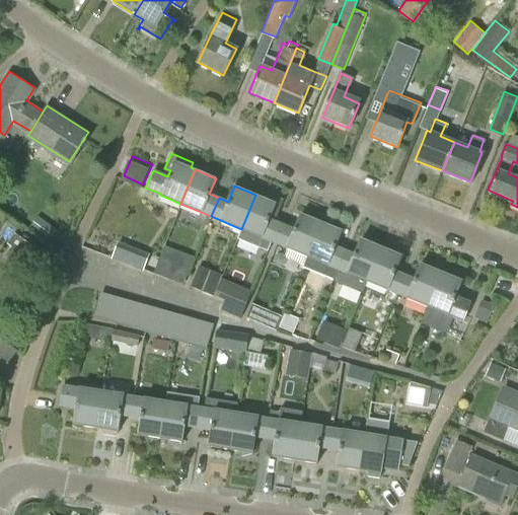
[(255,195),(241,229),(274,242),(281,224),(274,221),(284,198),(264,189),(261,197),(255,195)]
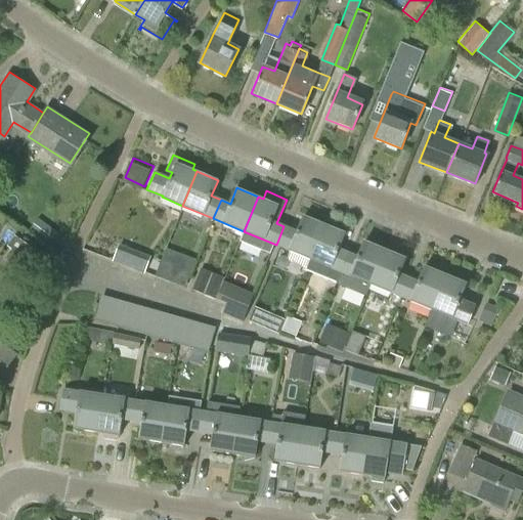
[(284,226),(276,245),(310,259),(324,224),(303,215),(297,231),(284,226)]
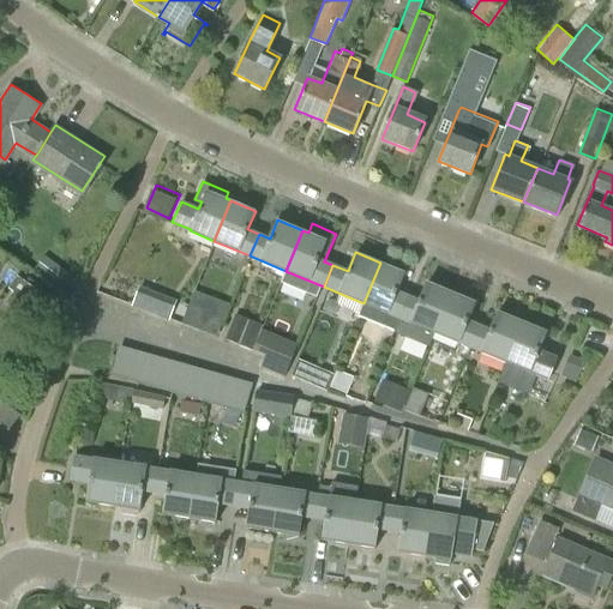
[(364,303),(398,318),(408,295),(396,290),(404,272),(380,263),(364,303)]
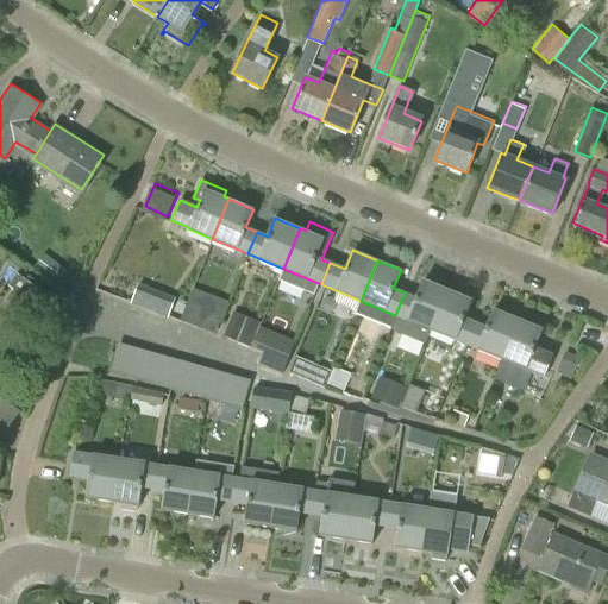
[(18,271),(8,283),(13,288),(5,300),(35,321),(44,308),(35,301),(43,289),(18,271)]
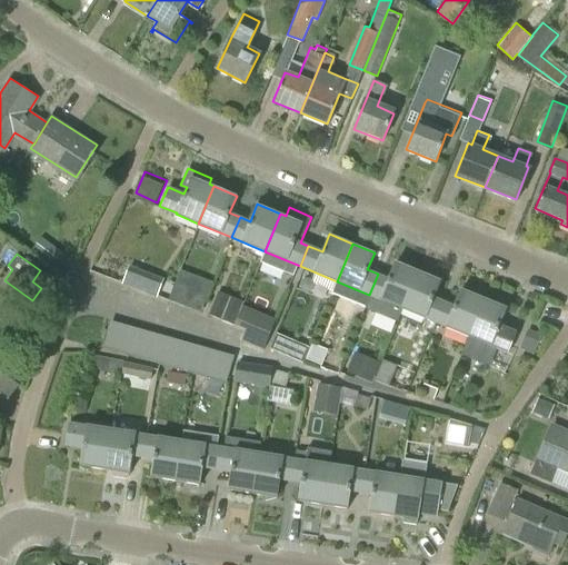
[(369,295),(401,308),(418,270),(395,261),(388,278),(378,274),(369,295)]
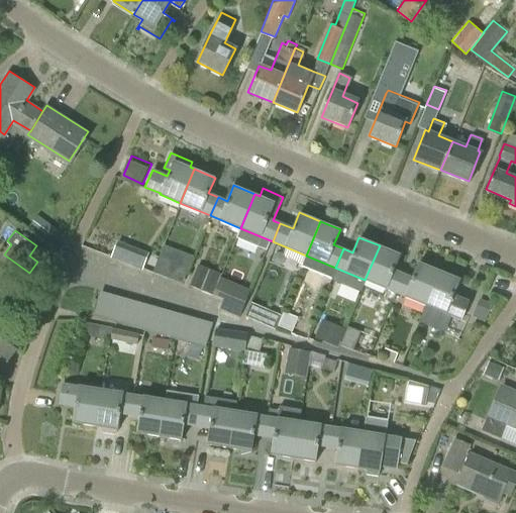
[(149,251),(131,244),(125,260),(143,267),(149,251)]
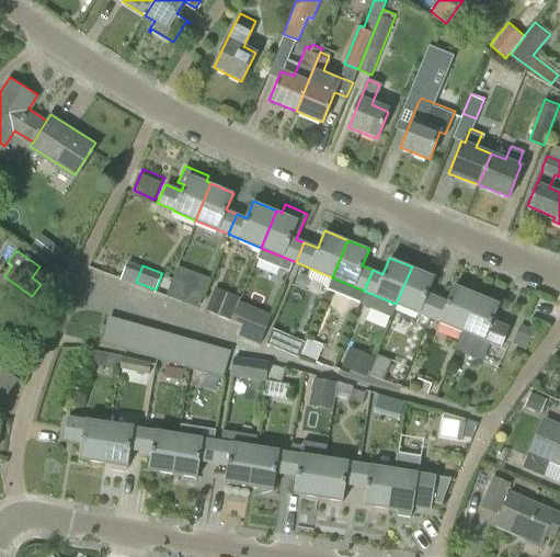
[(396,304),(429,318),(437,297),(426,293),(434,276),(412,266),(396,304)]
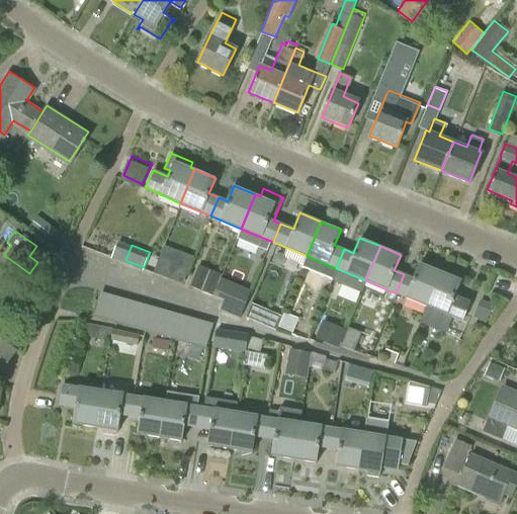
[(161,251),(154,271),(168,276),(175,256),(161,251)]
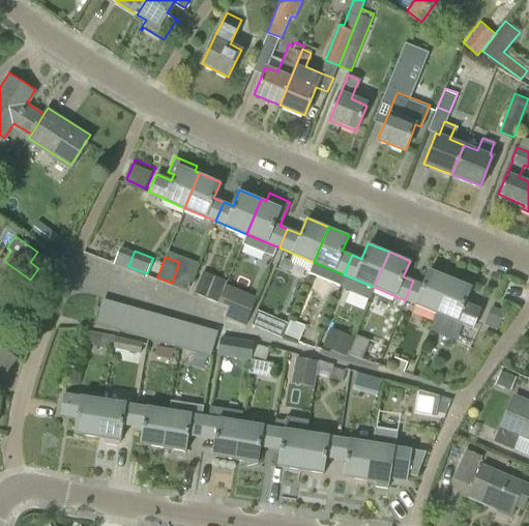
[(405,300),(436,313),(450,278),(429,268),(421,285),(413,281),(405,300)]
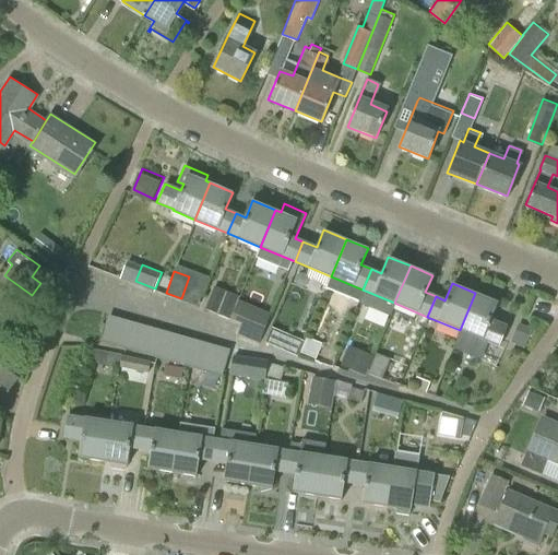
[(240,294),(214,284),(205,307),(230,317),(240,294)]
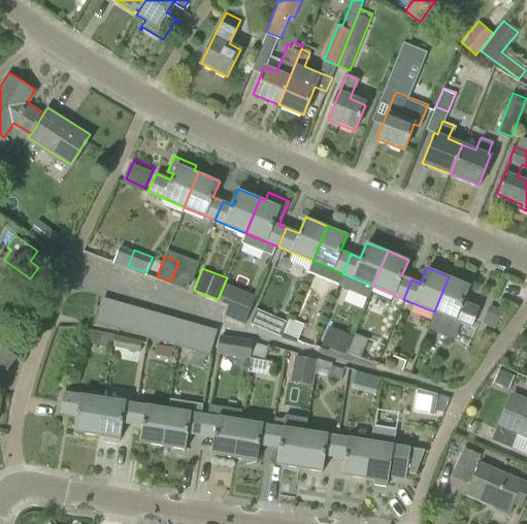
[(449,276),(434,312),(455,321),(456,319),(470,325),(478,307),(463,301),(469,285),(449,276)]
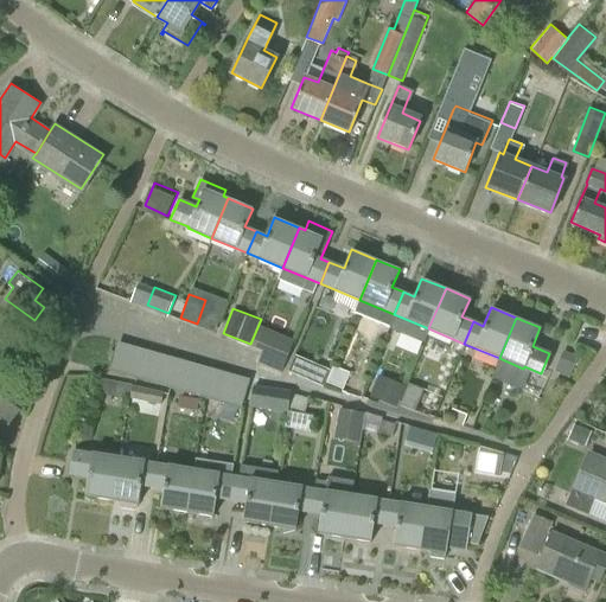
[(259,360),(282,370),(292,346),(268,337),(259,360)]
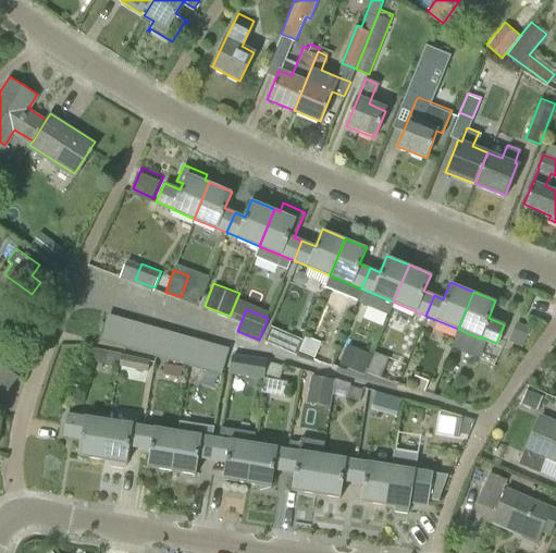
[(101,340),(114,343),(122,316),(108,311),(101,340)]
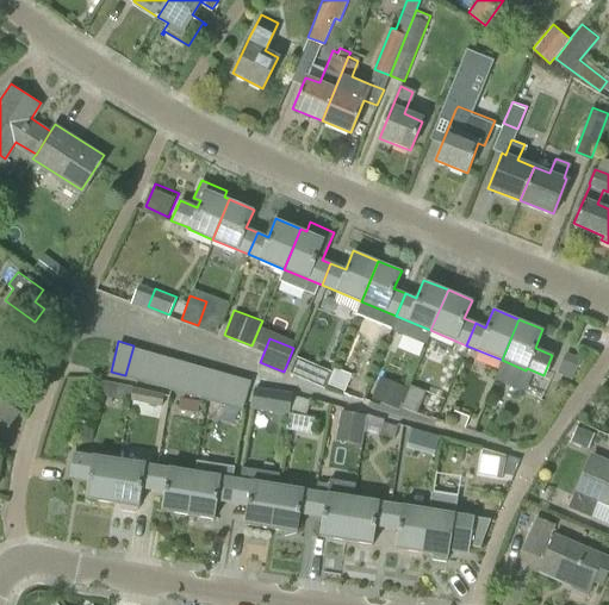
[(125,375),(140,379),(148,349),(134,345),(125,375)]
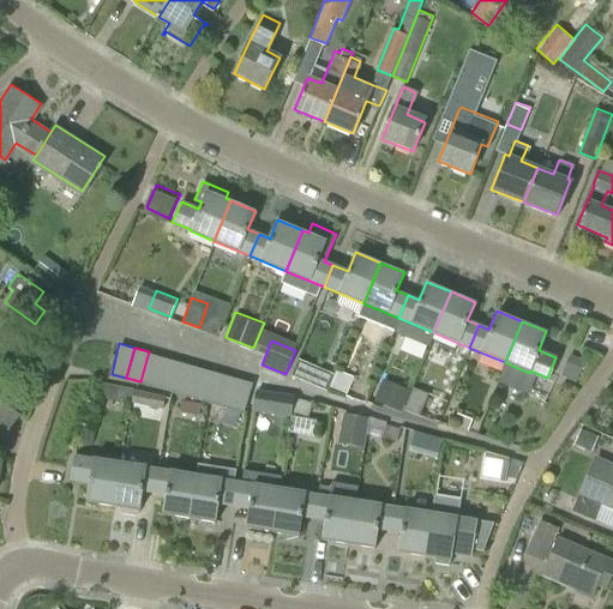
[(140,381),(155,386),(163,356),(149,351),(140,381)]
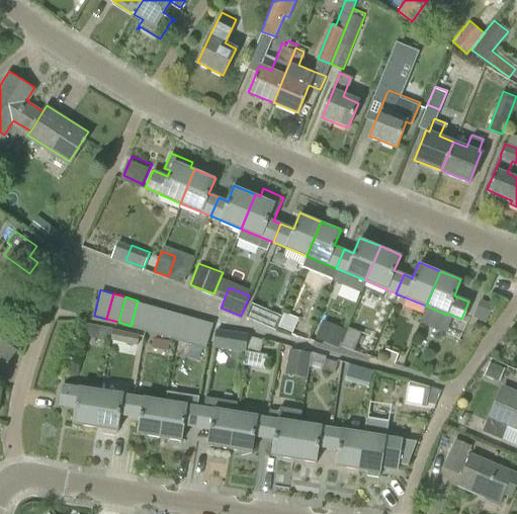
[(131,326),(143,329),(150,304),(138,301),(131,326)]
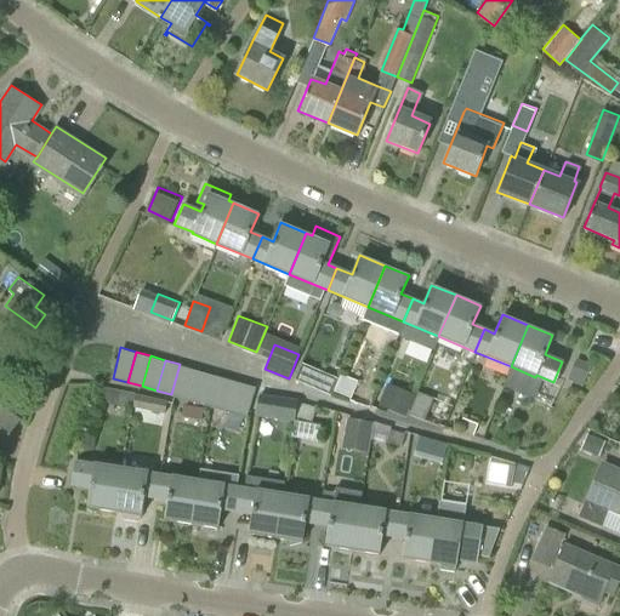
[(171,394),(186,399),(194,369),(180,364),(171,394)]
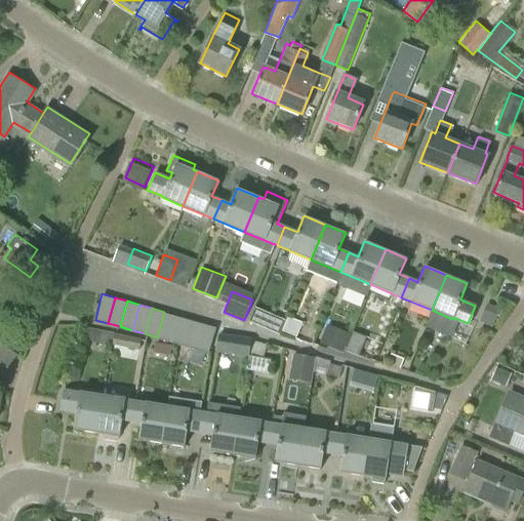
[(266,309),(259,323),(280,332),(286,318),(266,309)]
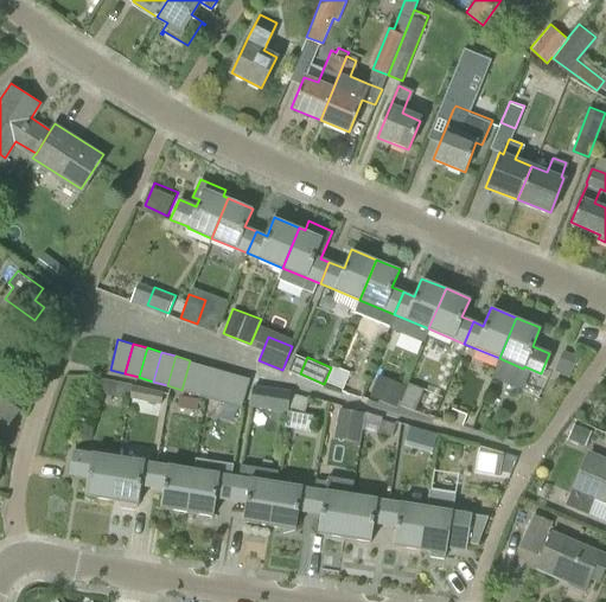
[(182,390),(196,394),(205,364),(190,360),(182,390)]
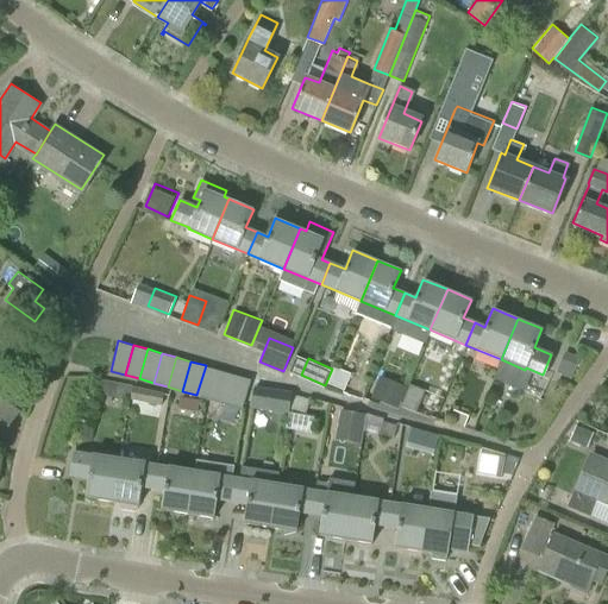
[(334,364),(327,382),(345,388),(352,371),(334,364)]
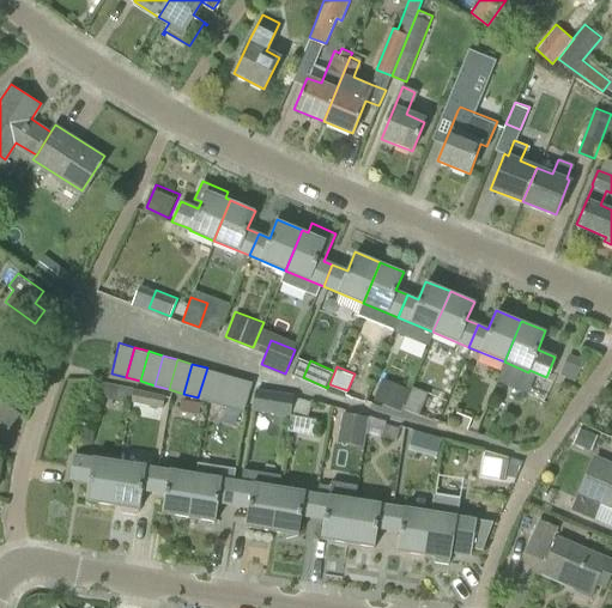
[(198,397),(212,402),(222,372),(207,368),(198,397)]
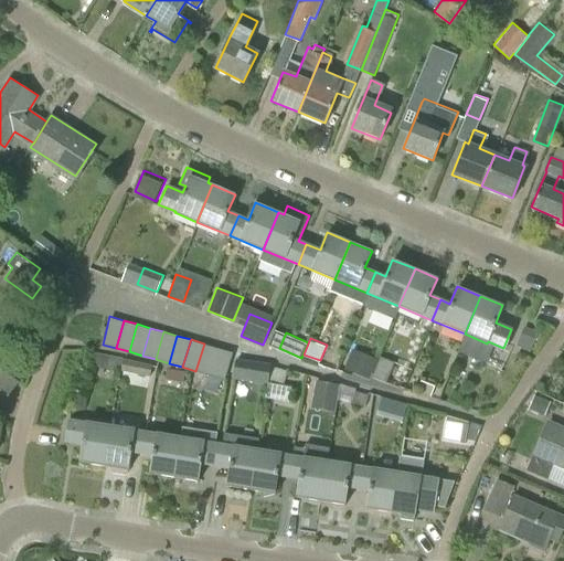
[(195,371),(206,373),(209,374),(216,347),(204,343),(195,371)]
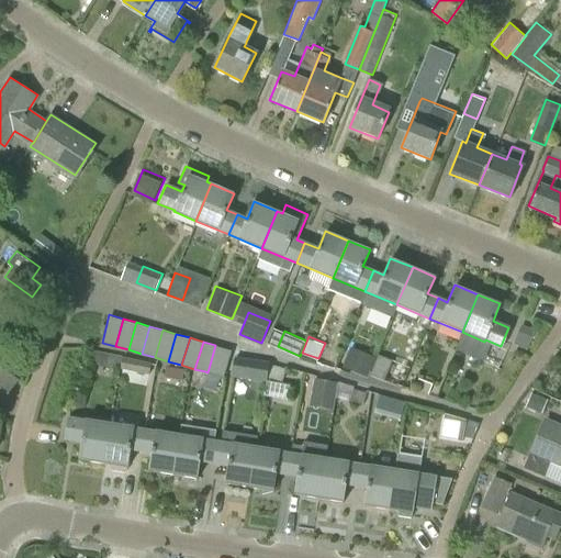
[(215,345),(208,372),(219,376),(224,377),(233,349),(215,345)]
